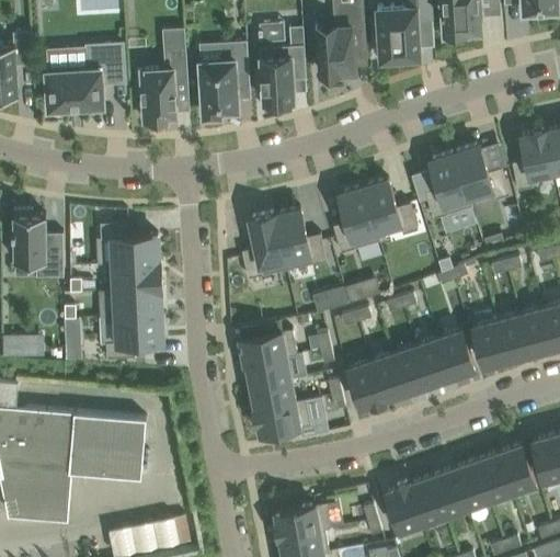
[(432,20),(430,0),(404,0),(406,7),(377,9),(379,40),(375,40),(376,55),(380,55),(380,60),(420,58),(418,21),(432,20)]
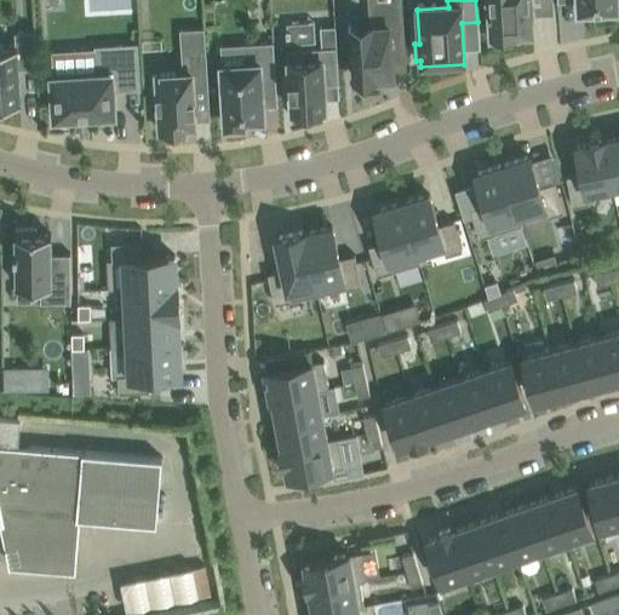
[(486,0),(487,16),(488,16),(489,39),(494,39),(498,42),(509,42),(513,38),(532,36),(531,21),(532,21),(529,0),(486,0)]
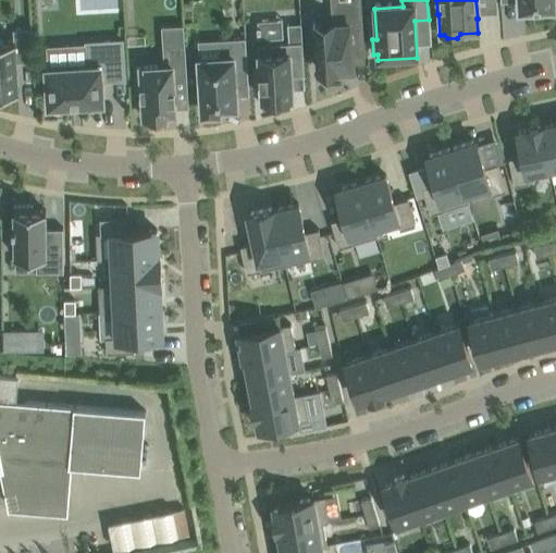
[(517,0),(518,13),(535,12),(535,15),(552,15),(552,11),(555,11),(554,0),(517,0)]
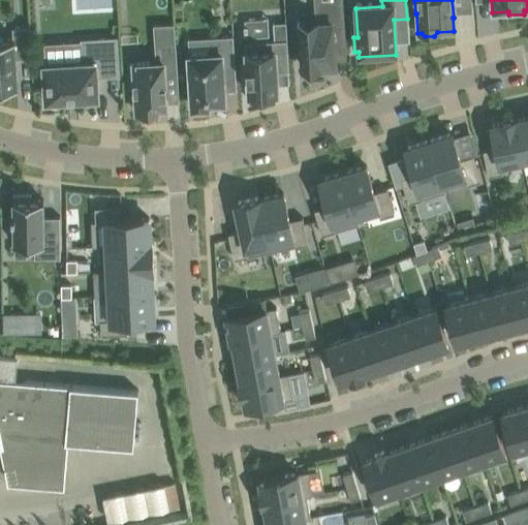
[(333,49),(345,49),(342,6),(315,7),(316,24),(298,25),(301,69),(321,68),(320,67),(334,66),(333,49)]
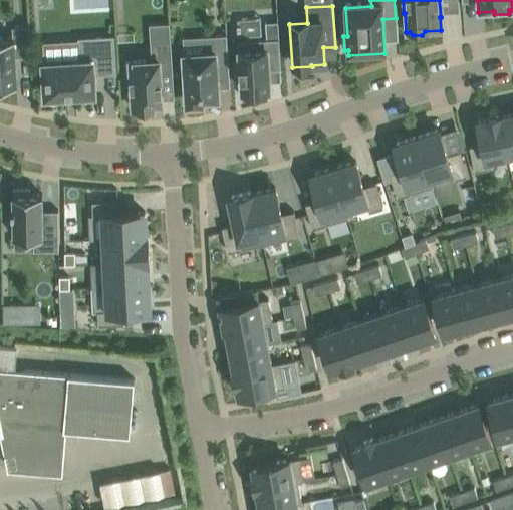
[(268,73),(280,72),(277,25),(264,26),(265,42),(238,44),(242,101),(243,101),(243,99),(258,98),(258,93),(269,92),(268,73)]
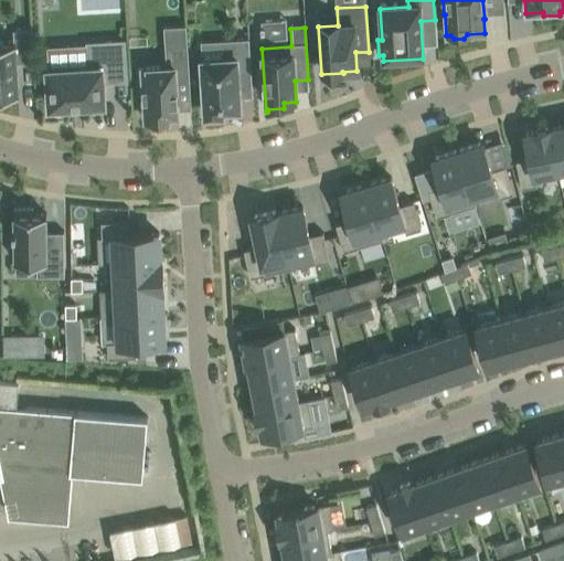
[(12,44),(0,45),(0,101),(14,99),(13,96),(18,96),(16,66),(32,65),(30,32),(12,33),(12,44)]
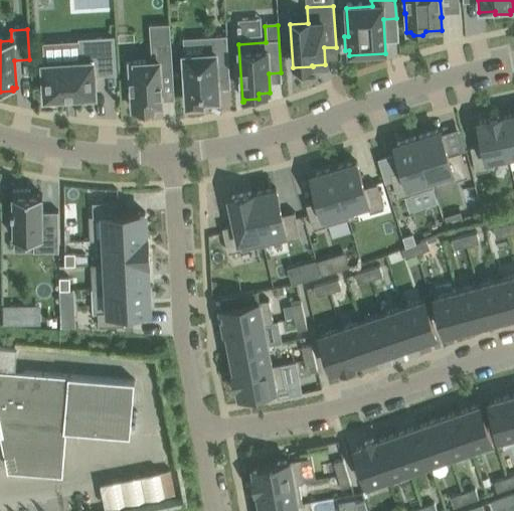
[(183,58),(186,109),(202,108),(201,104),(218,103),(216,68),(227,68),(226,39),(203,40),(204,57),(183,58)]
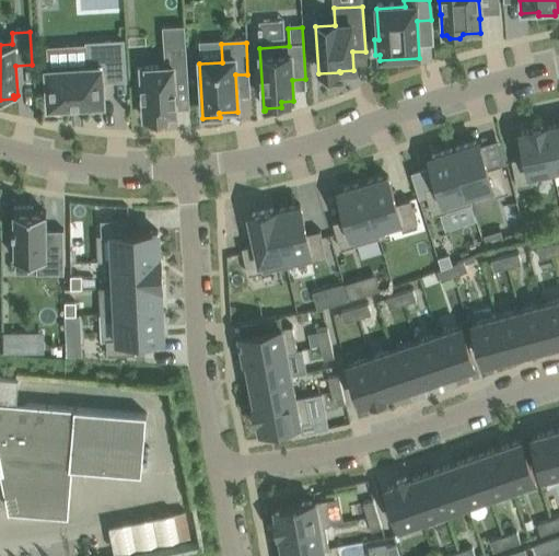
[(82,107),(102,105),(101,83),(124,82),(121,45),(86,47),(88,70),(46,73),(48,108),(68,107),(68,108),(82,107)]
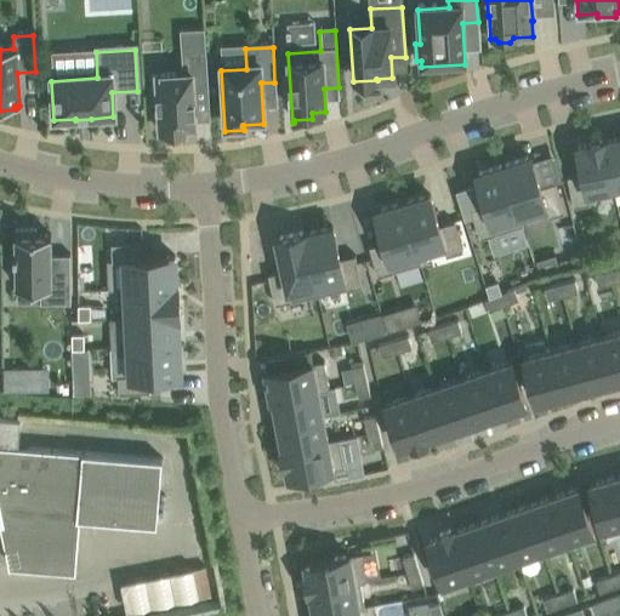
[(159,136),(164,135),(164,136),(166,138),(177,137),(180,135),(185,133),(185,129),(194,129),(192,92),(208,91),(205,57),(188,58),(189,77),(152,79),(153,107),(158,106),(159,136)]
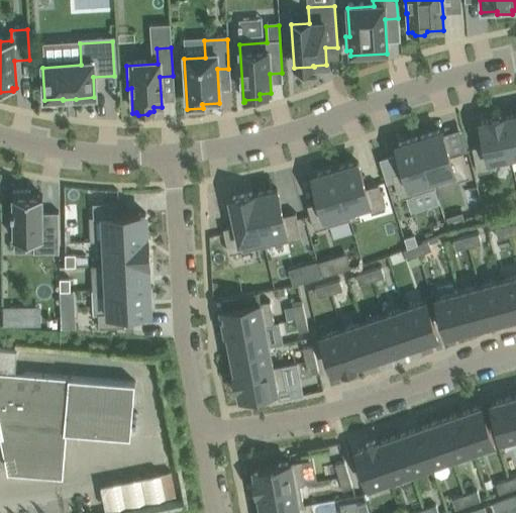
[(515,117),(503,120),(502,120),(510,159),(515,157),(515,117)]
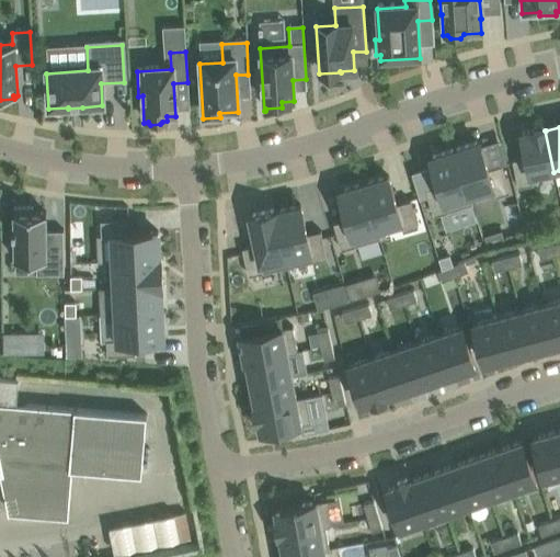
[(525,160),(528,178),(530,177),(553,172),(545,131),(546,131),(545,129),(529,133),(529,134),(520,136),(525,160)]
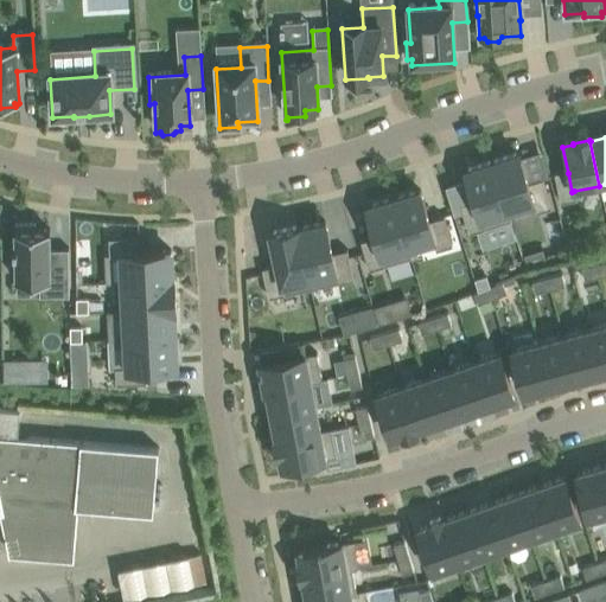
[(491,165),(509,224),(511,223),(508,212),(531,205),(533,204),(528,186),(518,157),(491,165)]
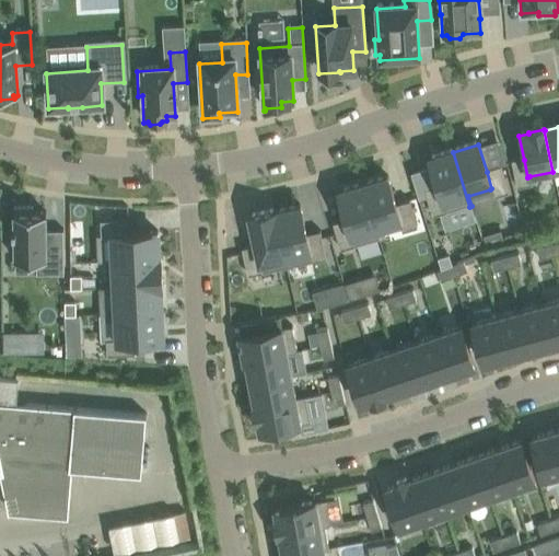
[(437,187),(445,215),(469,207),(453,152),(428,160),(437,187)]
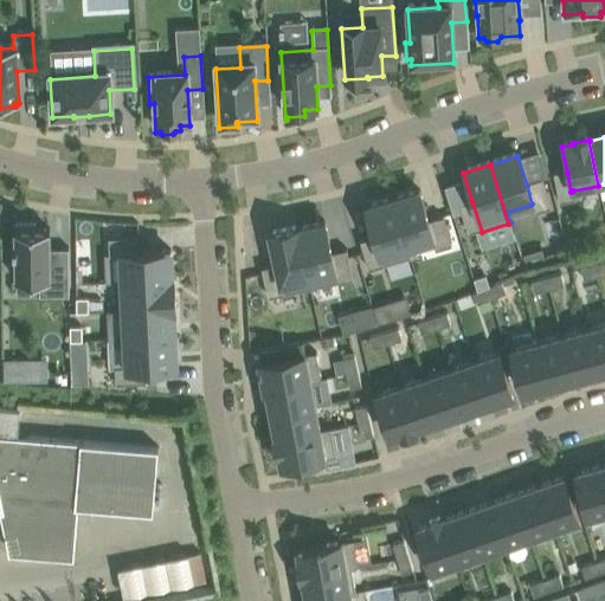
[(571,192),(567,173),(553,176),(559,206),(575,202),(573,191),(571,192)]
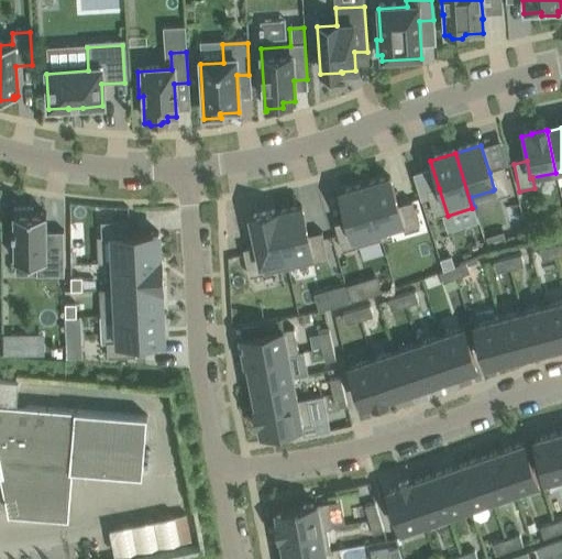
[(503,168),(489,173),(494,189),(493,190),(496,200),(510,196),(503,168)]
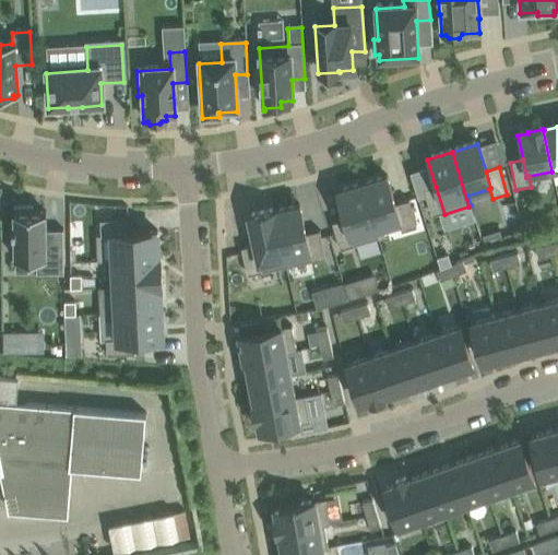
[(361,186),(377,240),(378,240),(376,231),(398,224),(400,223),(394,207),(386,179),(361,186)]
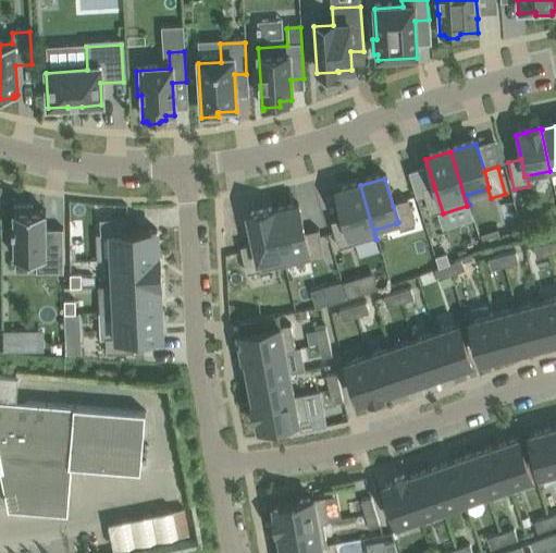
[(351,247),(375,240),(360,185),(335,193),(344,220),(343,220),(351,247)]
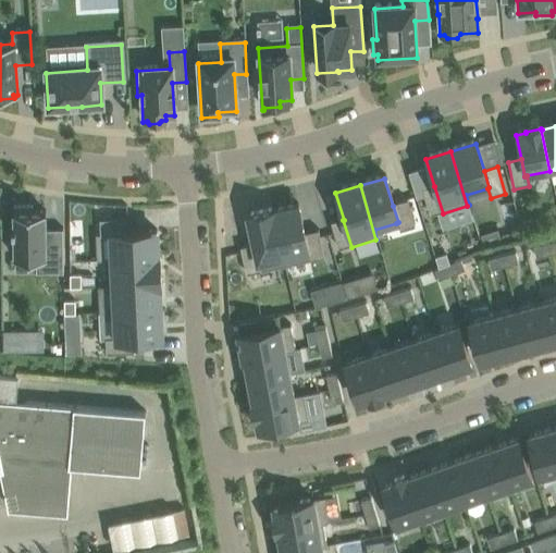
[(443,213),(434,186),(421,191),(430,218),(443,213)]
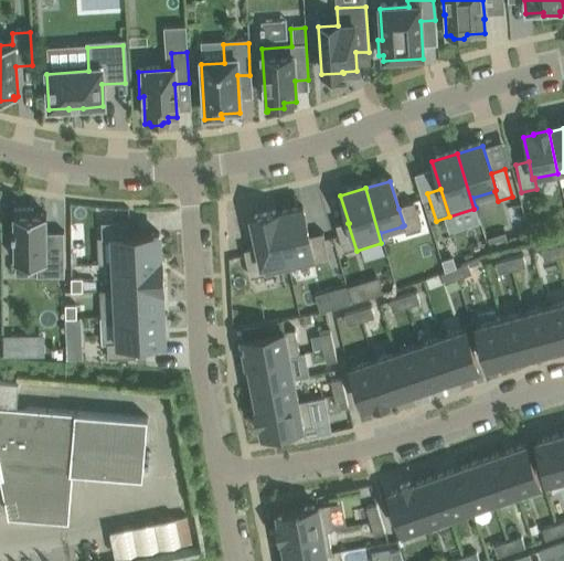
[(421,232),(412,204),(398,209),(404,225),(402,226),(405,236),(421,232)]
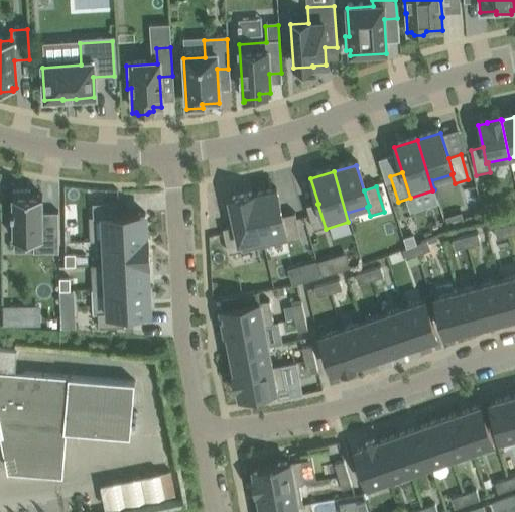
[(264,248),(287,243),(281,218),(276,192),(253,197),(253,196),(252,196),(264,248)]
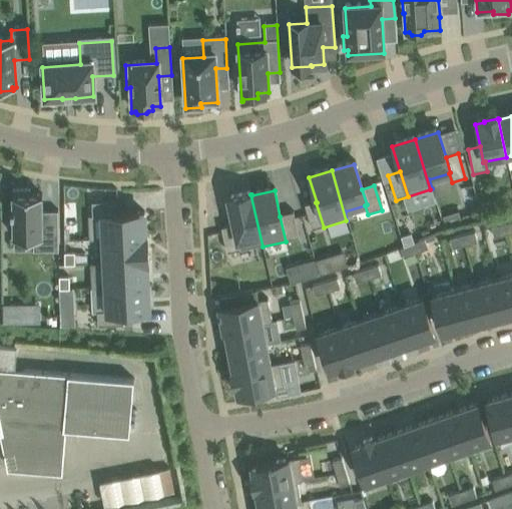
[(32,253),(57,252),(57,212),(41,213),(41,196),(29,197),(29,192),(12,192),(12,209),(11,209),(11,214),(12,214),(12,238),(32,238),(32,253)]
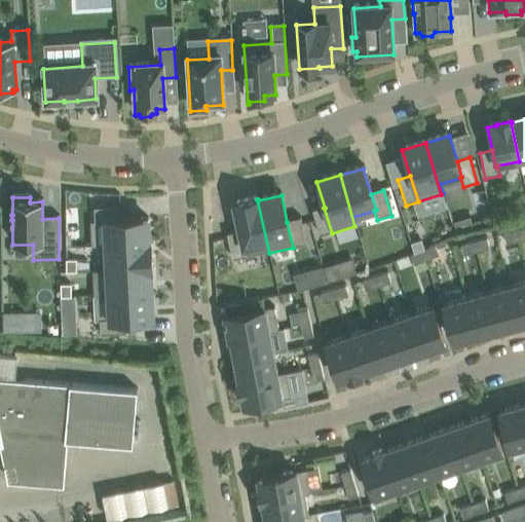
[(239,232),(245,258),(269,253),(257,199),(233,206),(239,232)]
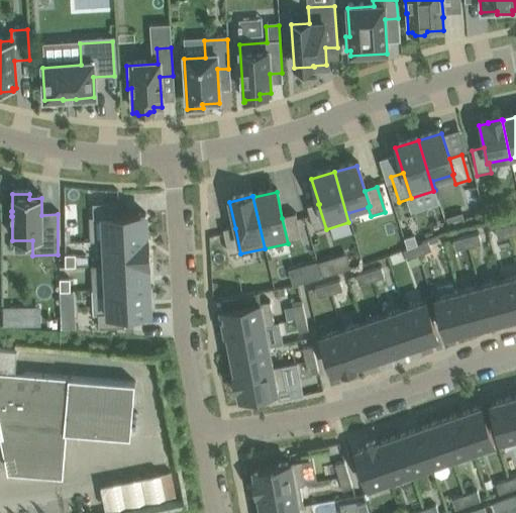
[(314,232),(326,229),(318,204),(306,208),(314,232)]
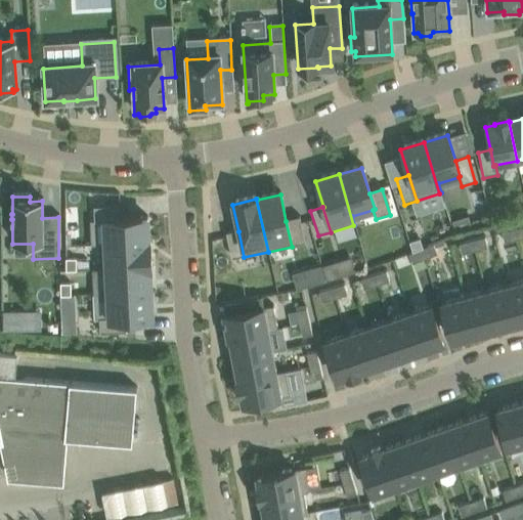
[(103,221),(120,220),(119,208),(93,209),(94,223),(103,222),(103,221)]
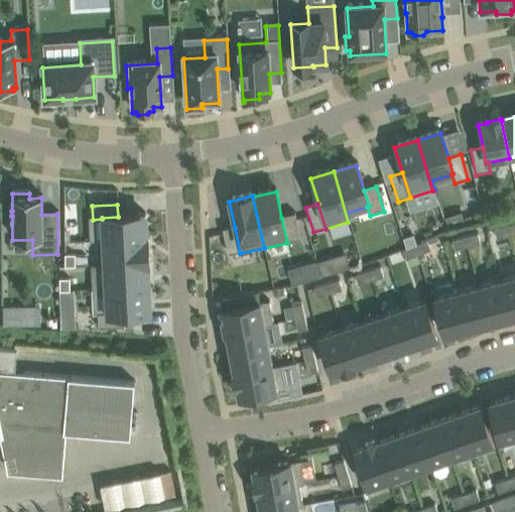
[(281,218),(287,243),(299,240),(294,215),(281,218)]
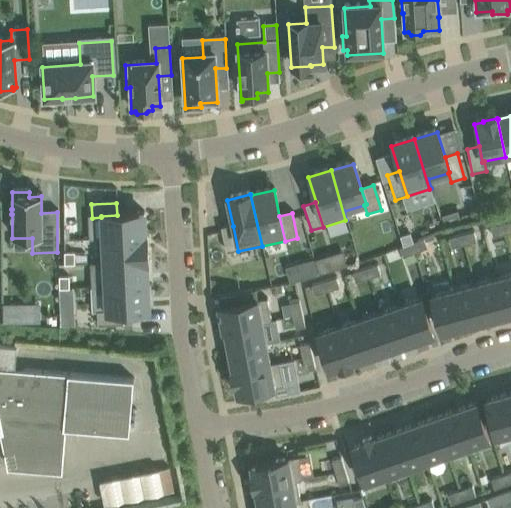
[(101,217),(102,241),(146,239),(146,238),(145,238),(144,214),(117,215),(101,216),(101,217)]
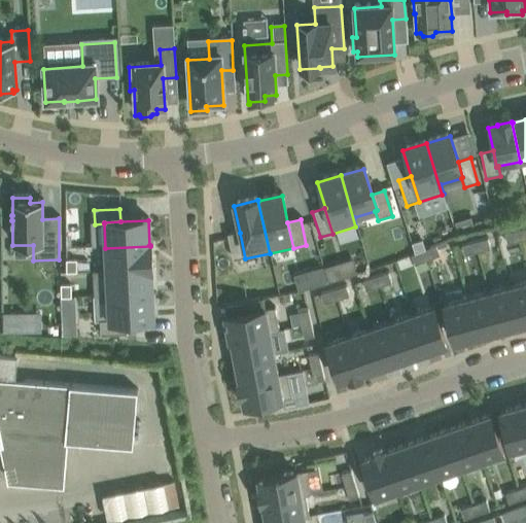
[(525,230),(517,233),(520,243),(525,241),(525,230)]
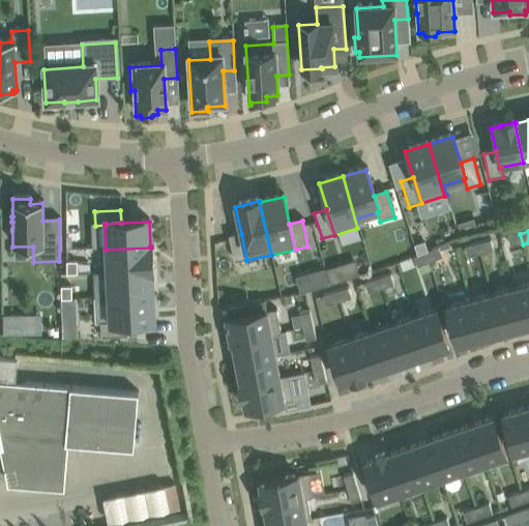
[(234,263),(246,260),(241,234),(228,237),(234,263)]
